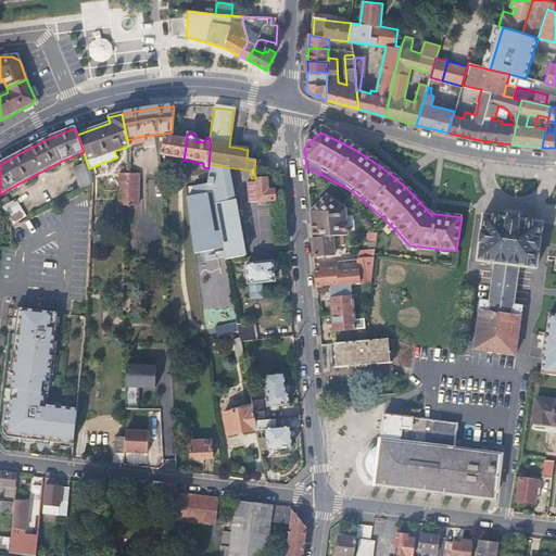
[(160,156),(182,160),(184,160),(187,140),(171,138),(163,137),(160,156)]
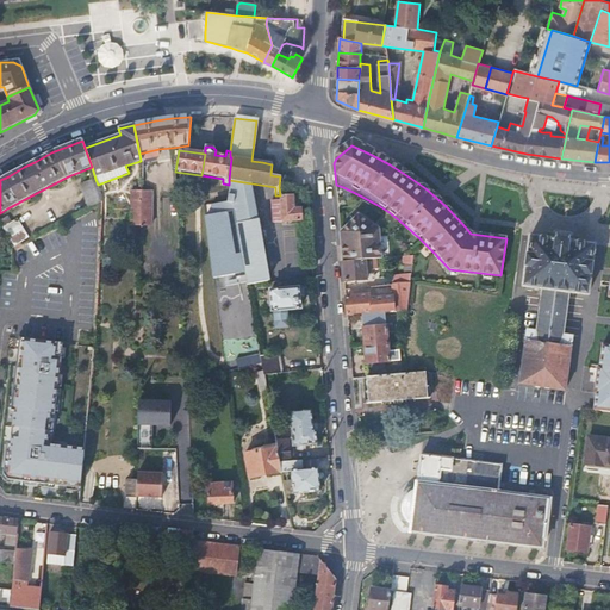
[(292,179),(282,176),(281,180),(281,186),(291,187),(292,179)]
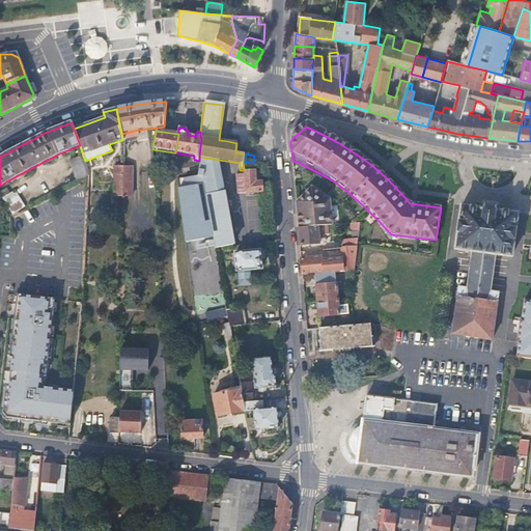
[(85,161),(83,156),(70,160),(77,179),(77,182),(88,177),(89,171),(85,161)]
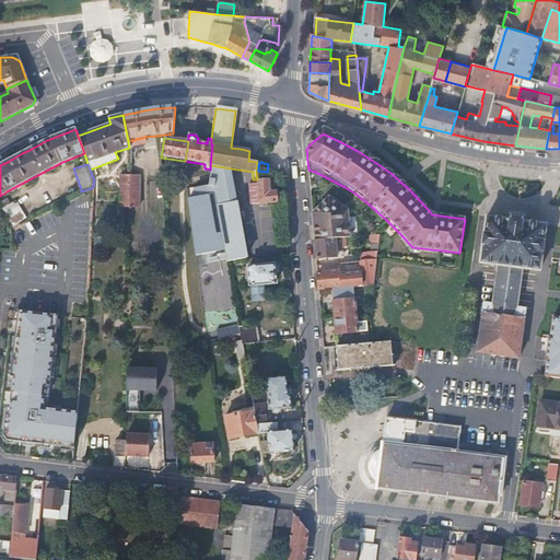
[(120,207),(129,208),(129,176),(120,176),(120,207)]
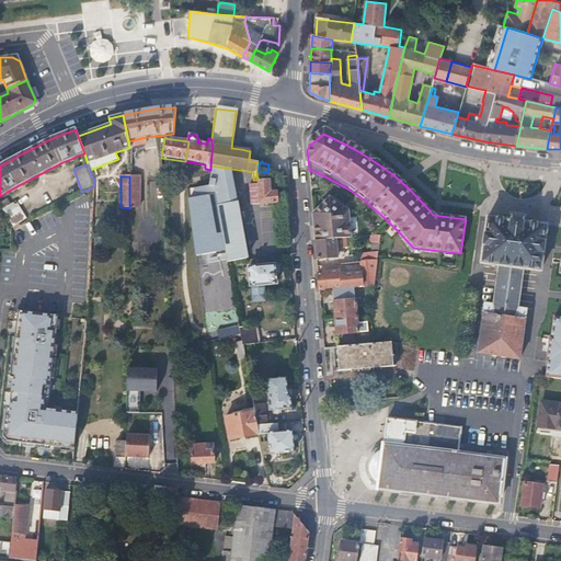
[(129,176),(129,208),(139,207),(140,178),(129,176)]
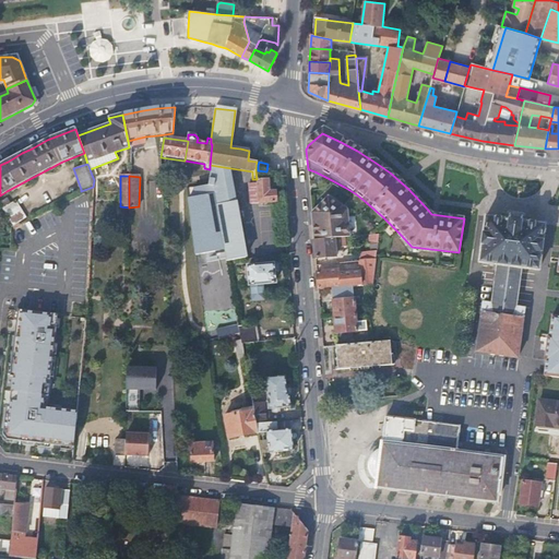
[(257,183),(258,204),(276,203),(276,191),(269,192),(268,180),(257,181),(257,183)]
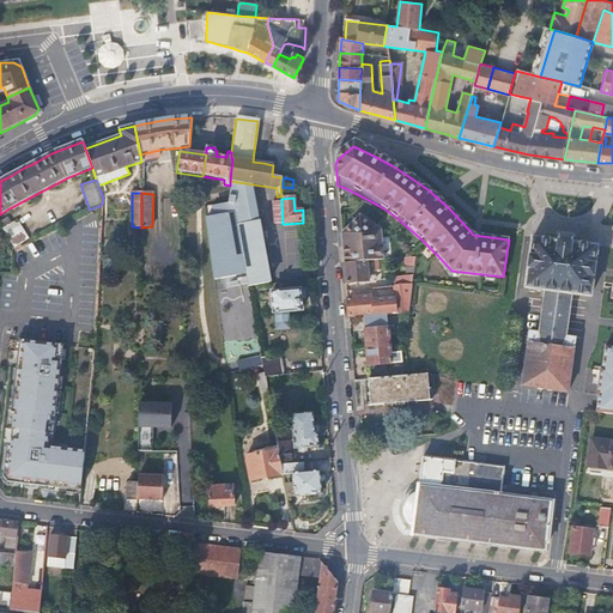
[(359,216),(341,232),(345,263),(378,261),(383,260),(380,231),(359,216)]
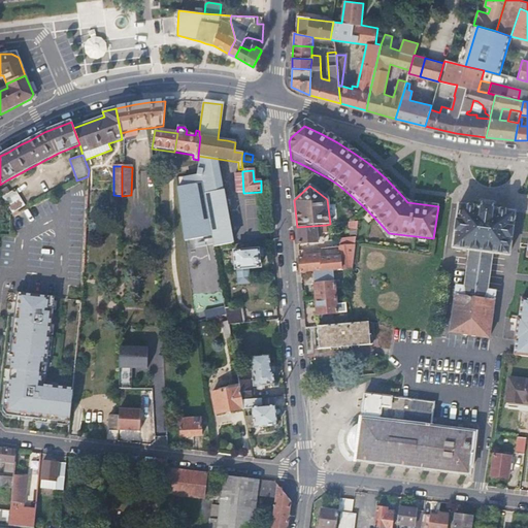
[(13,191),(2,198),(9,210),(11,213),(24,206),(13,191)]
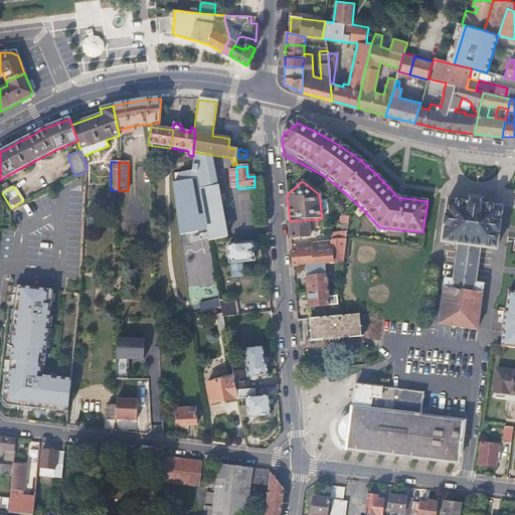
[(204,211),(209,239),(226,239),(217,187),(200,189),(200,191),(204,211)]
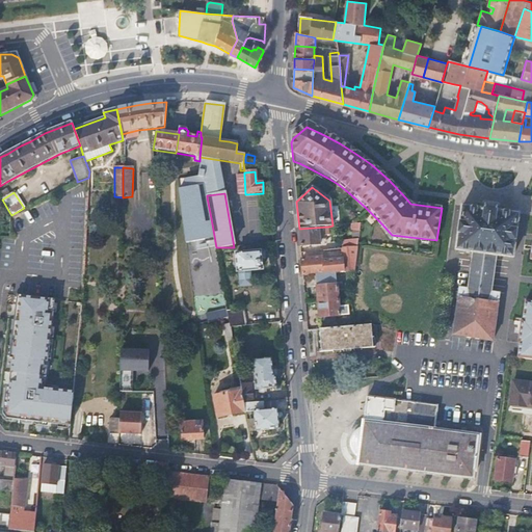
[(201,206),(200,206),(202,220),(211,218),(207,197),(198,198),(201,206)]
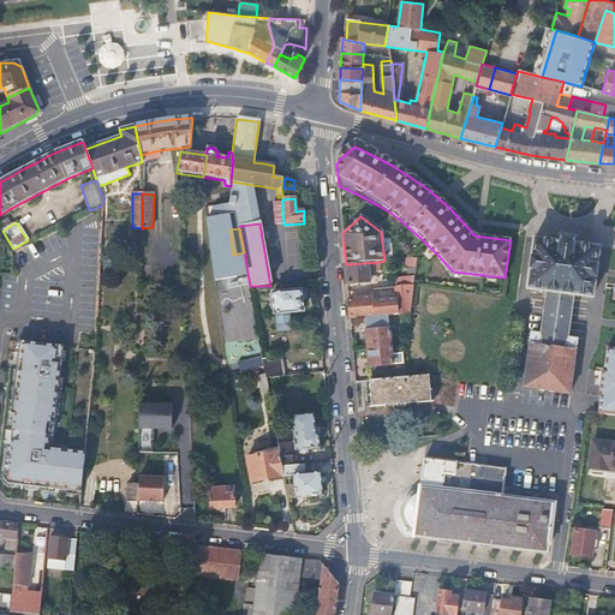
[(535,238),(529,288),(547,292),(541,334),(532,332),(524,387),(569,394),(578,339),(568,338),(573,294),(592,297),(599,248),(535,238)]
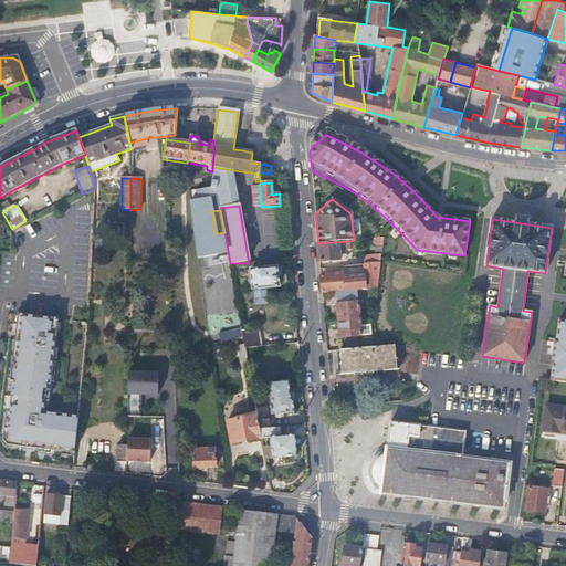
[(365,257),(365,265),(381,264),(383,258),(385,238),(373,239),(374,257),(365,257)]
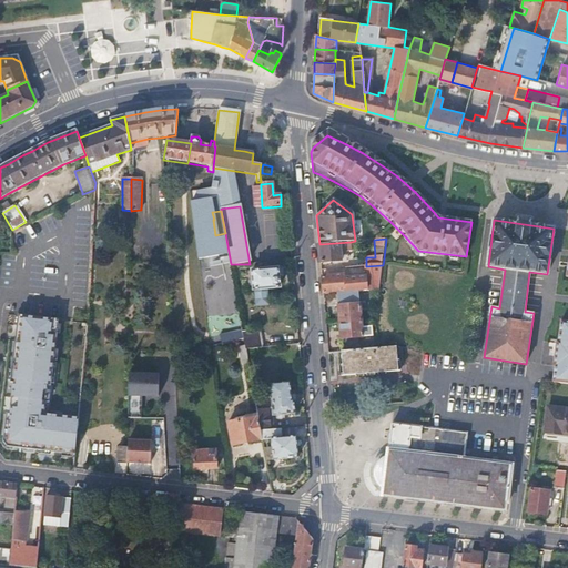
[(351,242),(320,244),(321,263),(342,261),(341,251),(352,251),(351,242)]
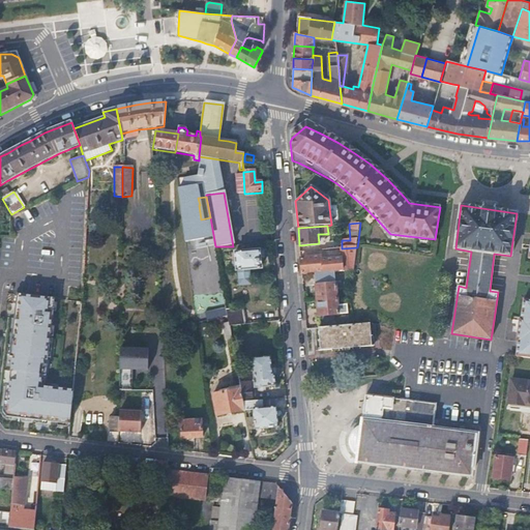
[(189,263),(194,296),(216,293),(210,247),(187,251),(189,263)]
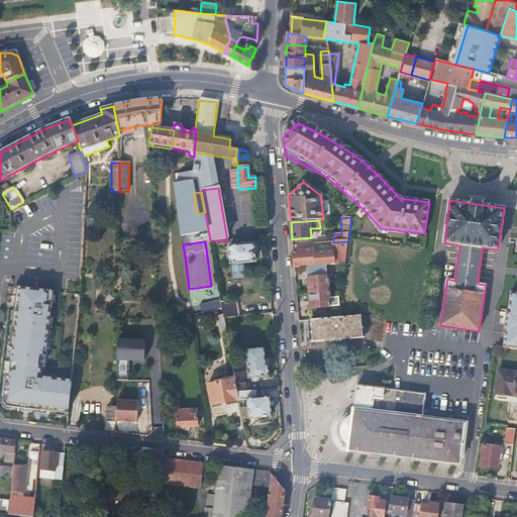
[(333,242),(331,242),(332,252),(319,253),(319,263),(332,262),(333,265),(345,264),(348,241),(333,242)]
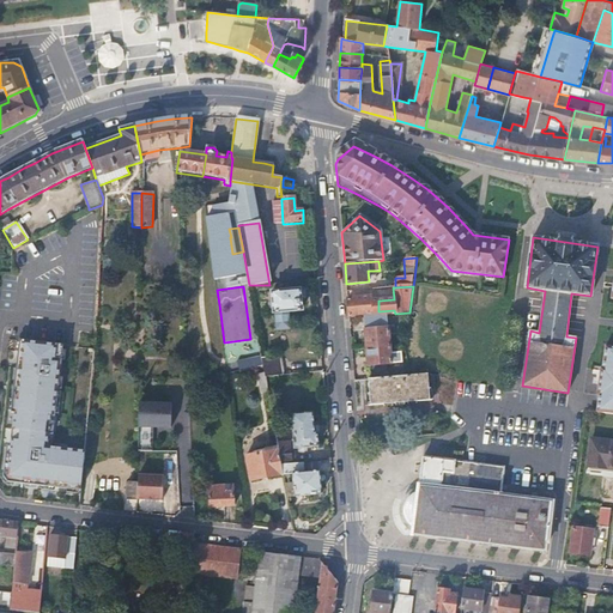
[(612,286),(612,298),(612,346),(606,346),(602,368),(601,368),(598,395),(599,395),(596,412),(612,413),(612,286)]
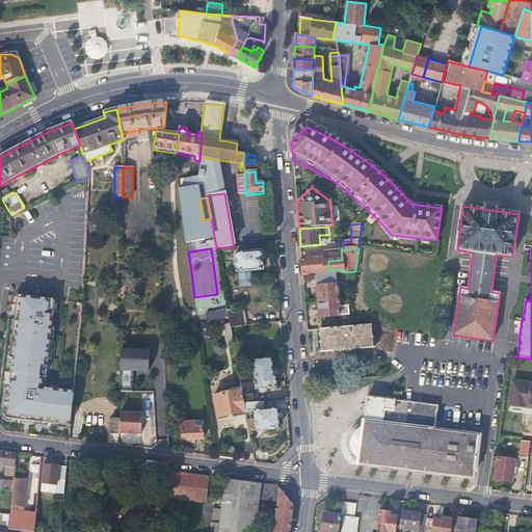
[(260,253),(230,255),(232,273),(234,272),(236,287),(249,285),(248,271),(262,269),(260,253)]
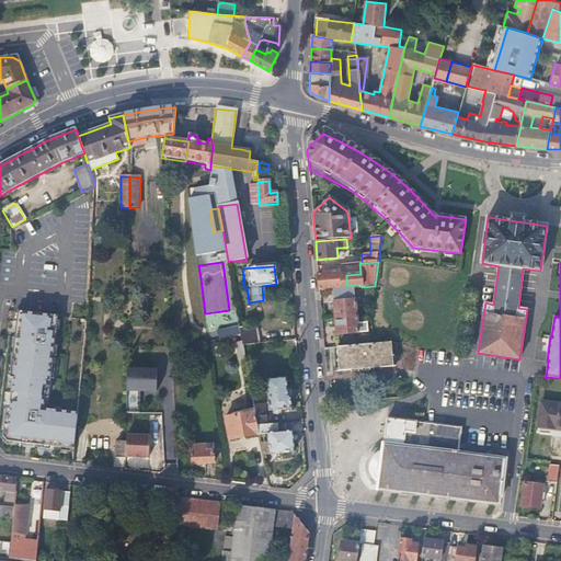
[(339,272),(318,274),(319,290),(333,289),(357,287),(362,287),(361,284),(346,285),(346,275),(339,276),(339,272)]
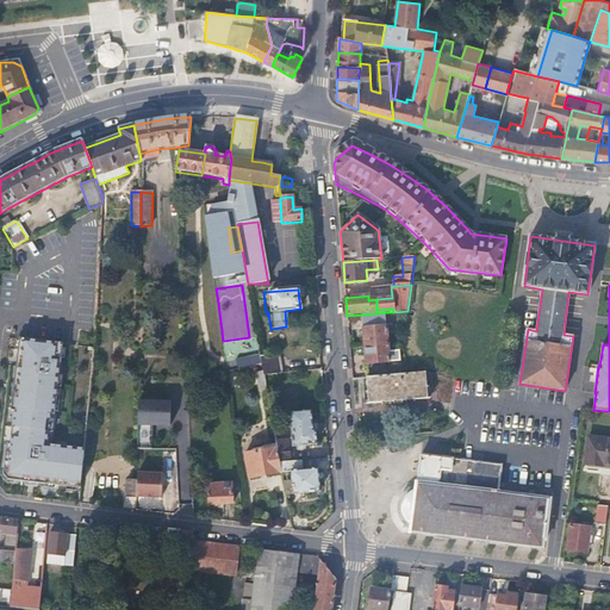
[(388,312),(362,315),(363,330),(365,330),(366,338),(363,338),(365,347),(387,344),(388,344),(387,323),(388,323),(388,312)]
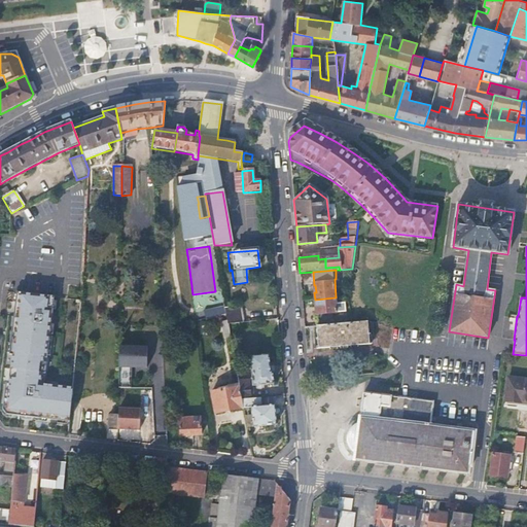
[(46,358),(54,297),(18,293),(10,354),(13,355),(9,385),(7,385),(4,410),(7,415),(70,422),(73,389),(40,385),(43,358),(46,358)]
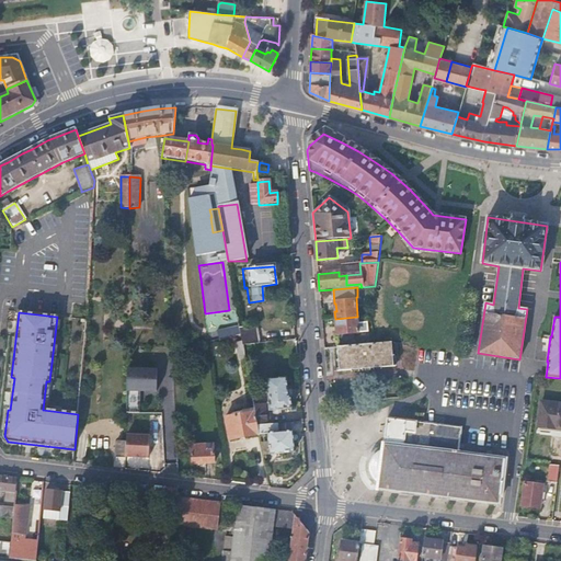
[(335,319),(335,328),(338,328),(339,335),(361,333),(361,330),(363,330),(363,323),(357,323),(356,317),(335,319)]
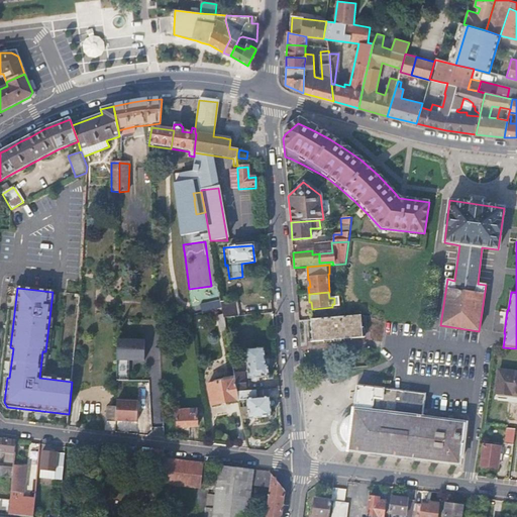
[(202,310),(219,307),(218,300),(201,303),(202,310)]
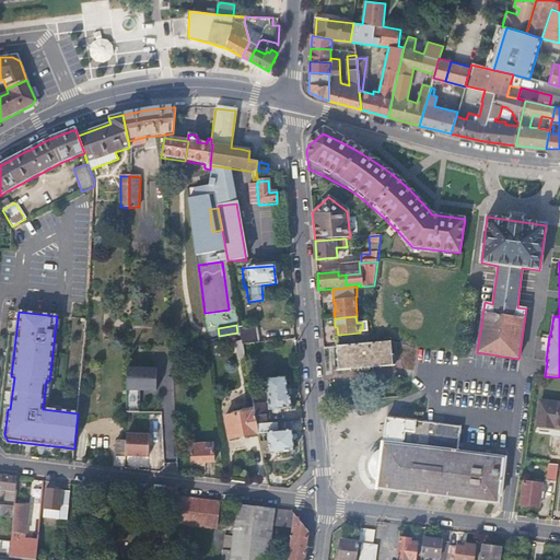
[(240,327),(241,335),(242,341),(243,346),(259,343),(257,326),(240,327)]
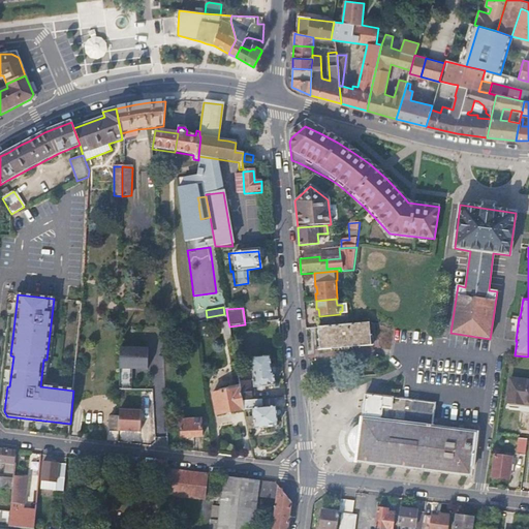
[(319,319),(320,328),(335,327),(334,318),(319,319)]
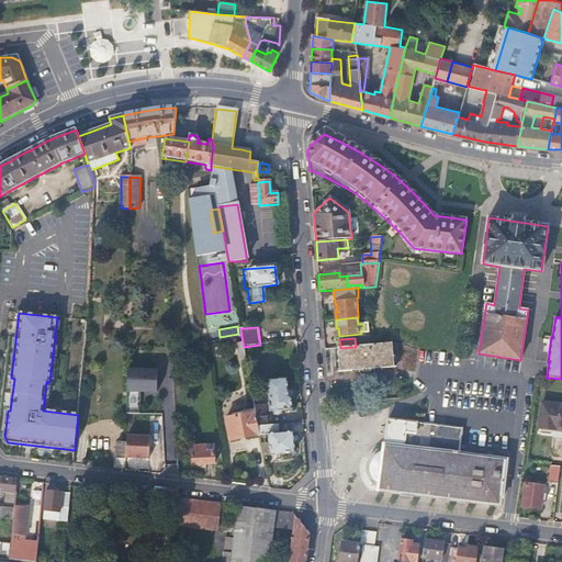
[(244,347),(243,343),(237,344),(240,361),(246,360),(244,347)]
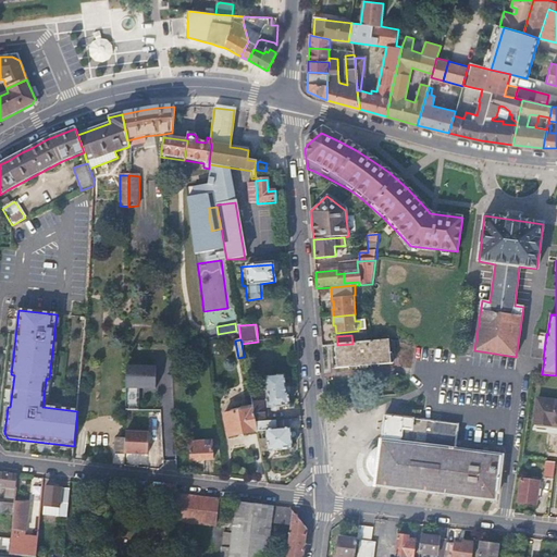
[(337,345),(335,345),(336,358),(339,358),(339,369),(349,368),(349,370),(379,367),(379,366),(394,364),(393,363),(393,358),(391,358),(388,341),(353,344),(337,345)]
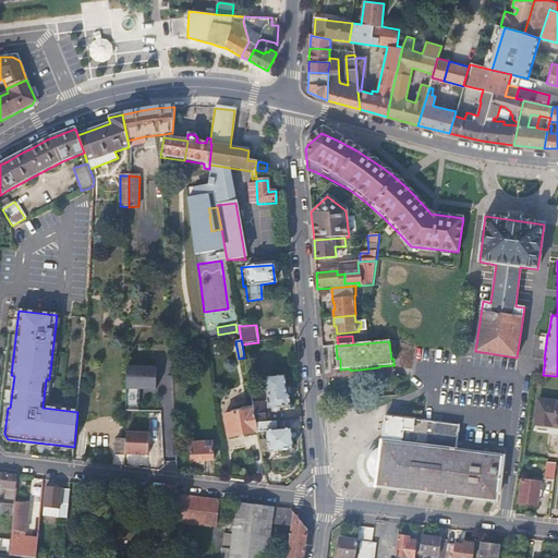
[(157,368),(126,367),(126,389),(140,389),(156,389),(157,368)]
